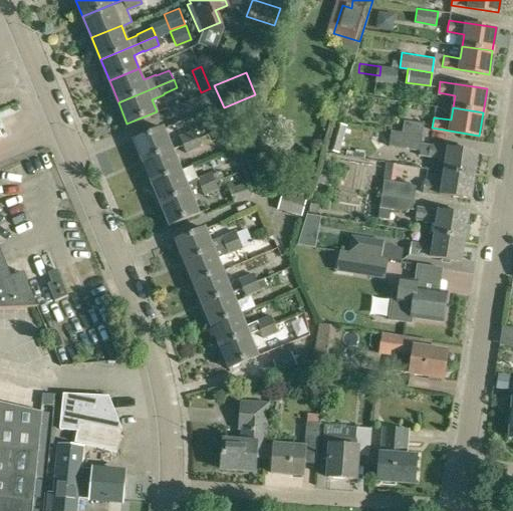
[(404,118),(402,131),(422,134),(424,121),(404,118)]
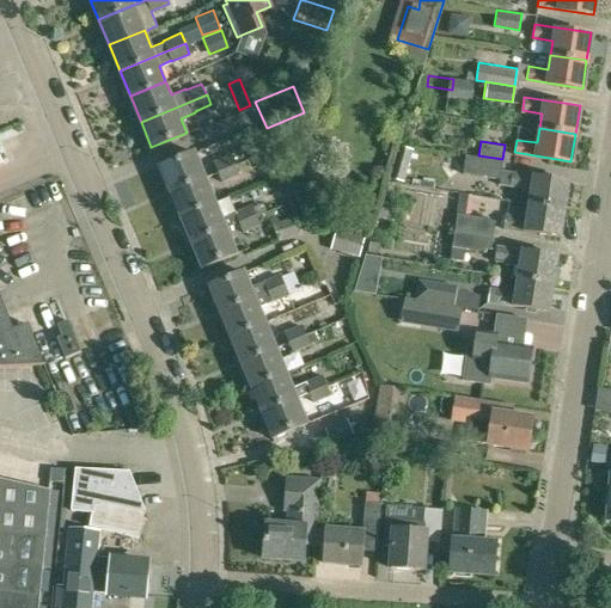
[(169,190),(205,176),(194,151),(158,165),(169,190)]
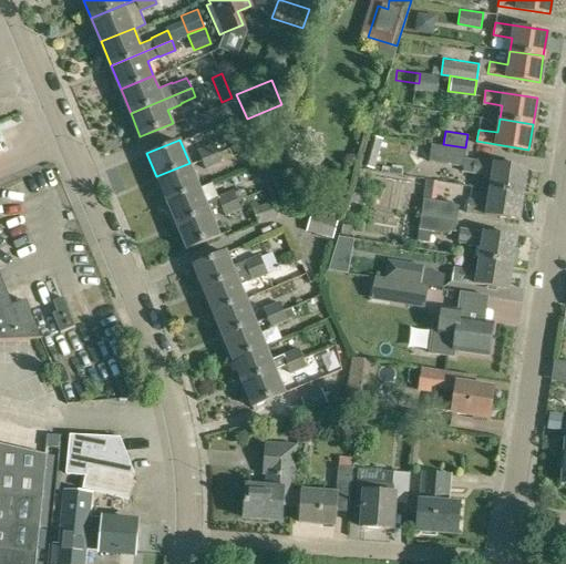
[(214,142),(205,145),(196,149),(201,159),(217,152),(214,142)]
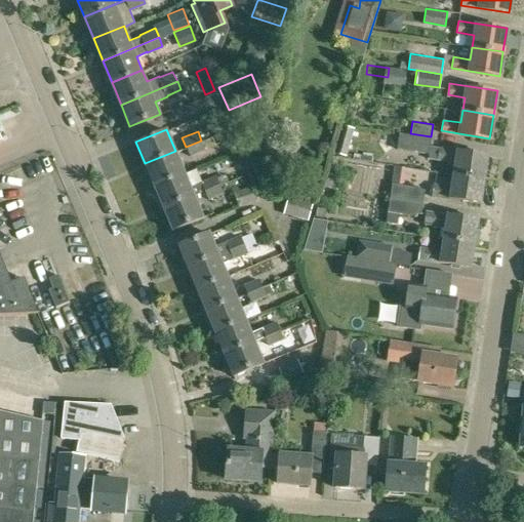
[(431,136),(410,133),(399,132),(397,147),(429,152),(431,136)]
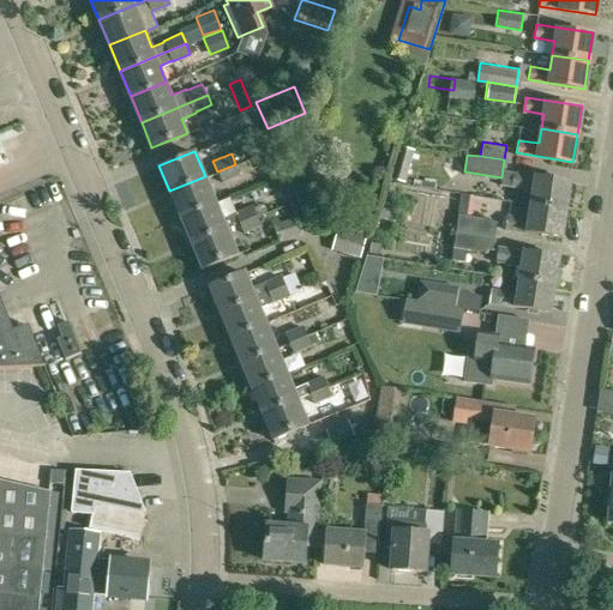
[(240,174),(235,164),(217,171),(222,181),(240,174)]
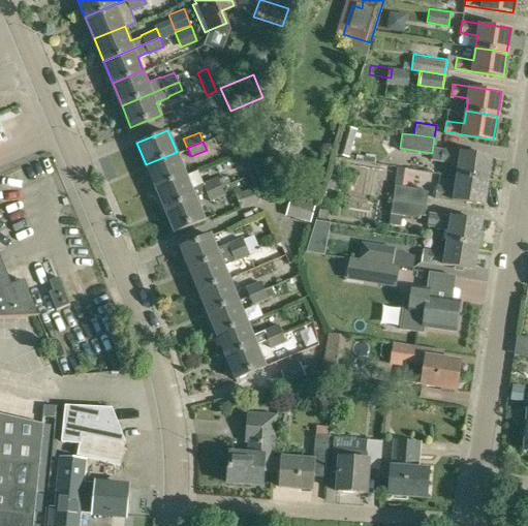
[(457,175),(487,179),(491,155),(443,148),(441,159),(459,162),(457,175)]
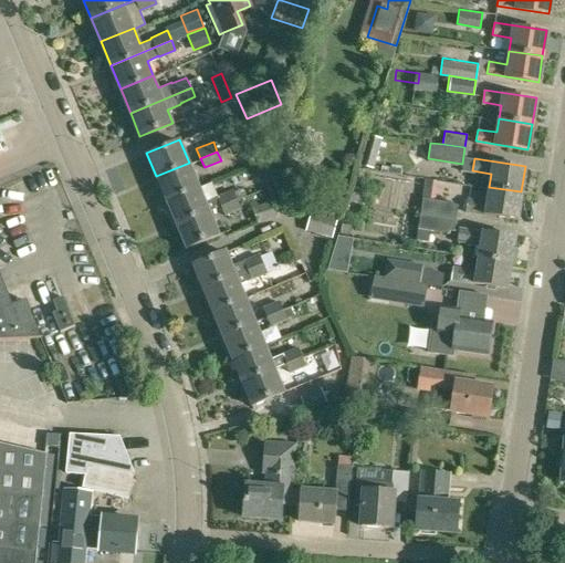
[(189,163),(156,176),(166,200),(198,187),(189,163)]
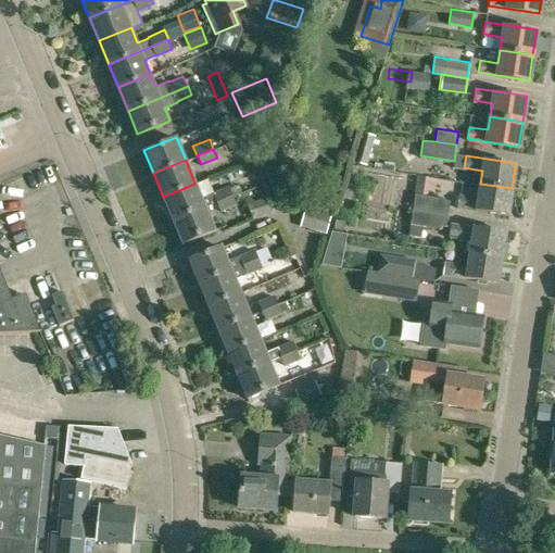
[(413,209),(448,213),(449,201),(444,201),(444,197),(426,195),(428,176),(417,174),(414,192),(415,193),(413,209)]
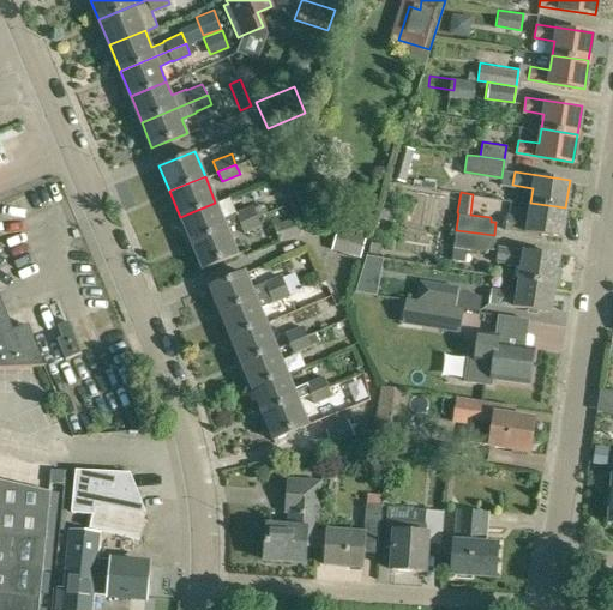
[(215,203),(180,217),(191,243),(226,229),(226,228),(239,222),(240,223),(257,216),(257,215),(272,209),(268,197),(234,211),(235,211),(221,217),(215,203)]
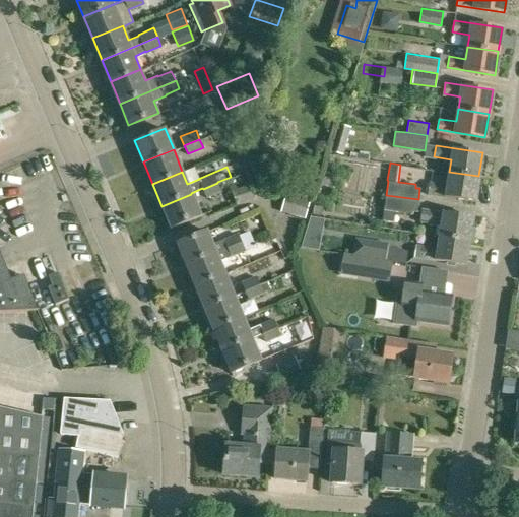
[(478,176),(449,172),(447,184),(429,181),(428,192),(475,200),(478,176)]
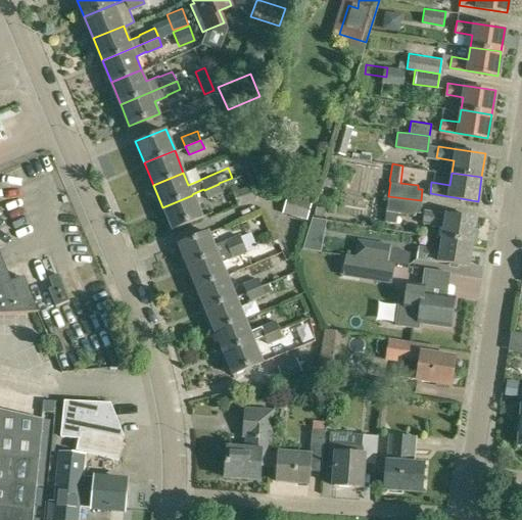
[(238,204),(256,196),(251,183),(232,191),(238,204)]
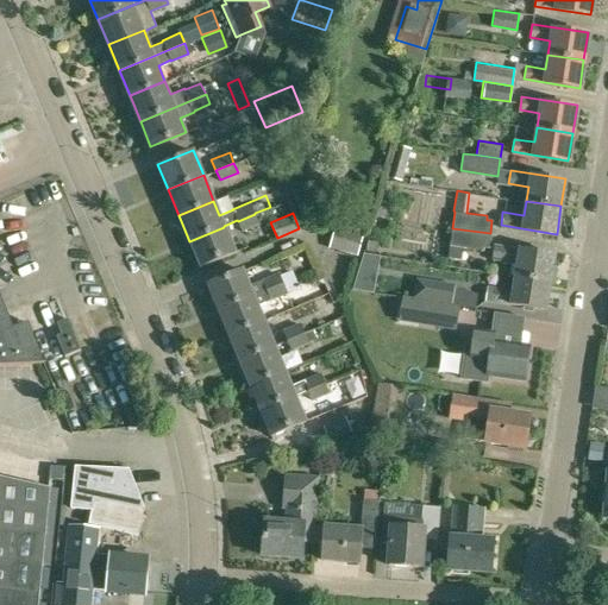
[(258,222),(255,214),(238,221),(242,229),(258,222)]
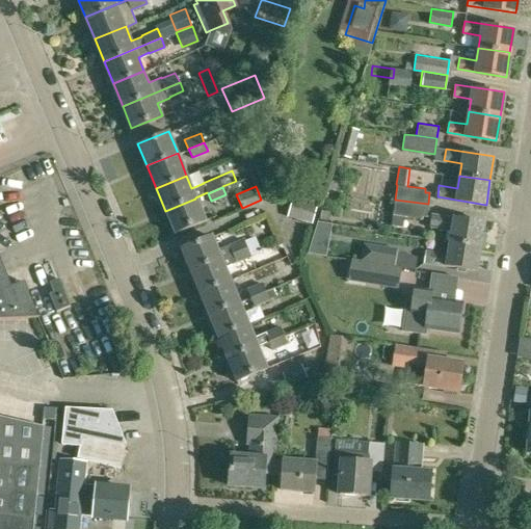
[(312,221),(317,202),(292,195),(287,215),(312,221)]
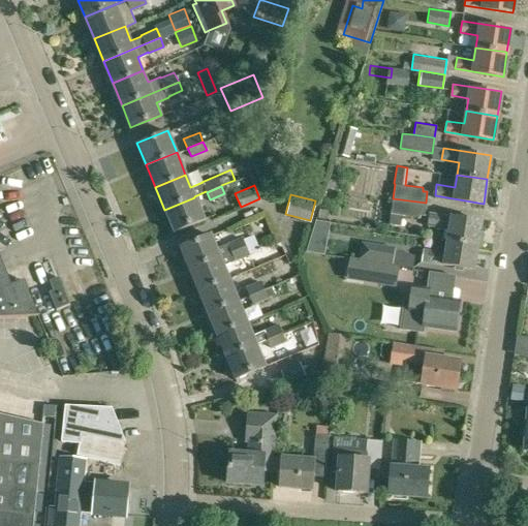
[(204,219),(194,197),(164,210),(173,231),(204,219)]
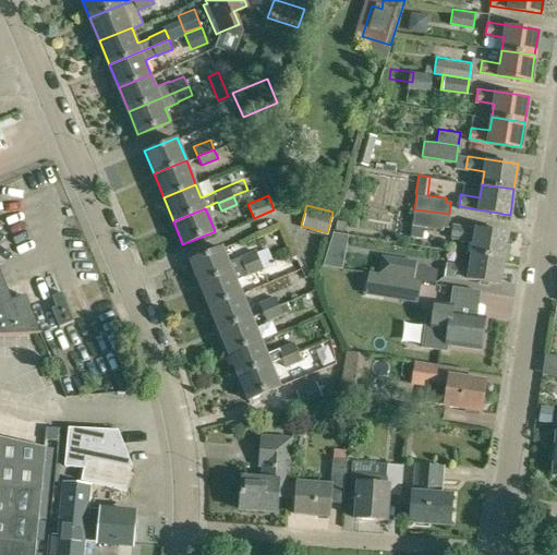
[(449,214),(414,209),(412,224),(442,228),(442,226),(447,226),(449,214)]
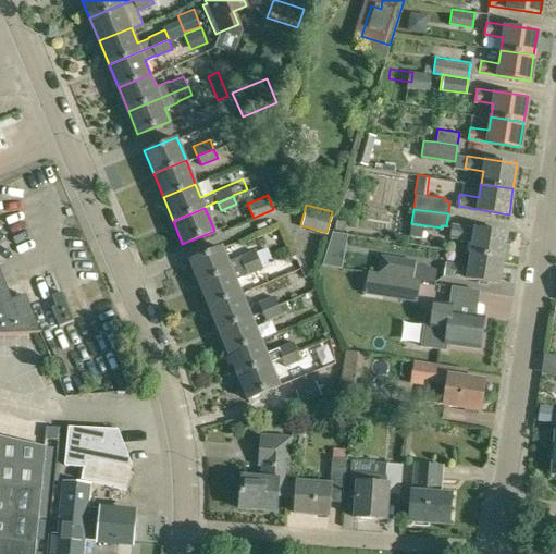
[(470,251),(503,256),(506,230),(454,222),(451,223),(449,236),(472,239),(470,251)]
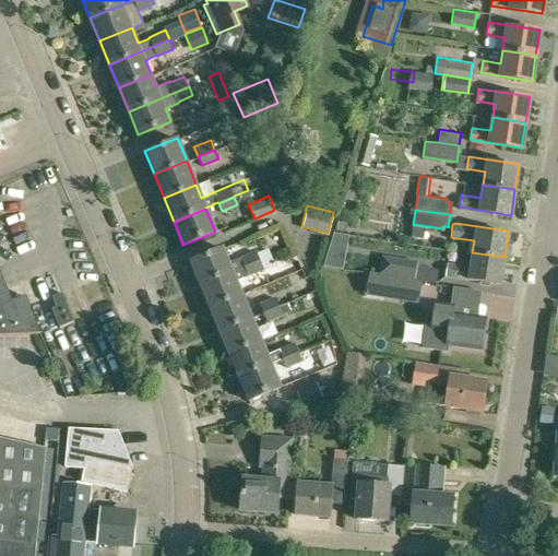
[(312,232),(310,241),(330,246),(332,236),(312,232)]
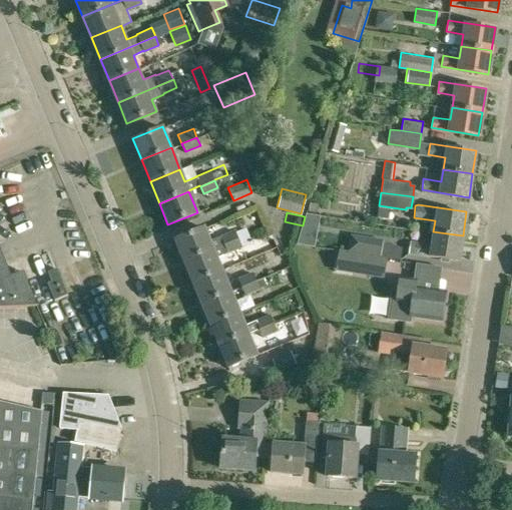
[(70,219),(75,234),(88,229),(83,214),(70,219)]
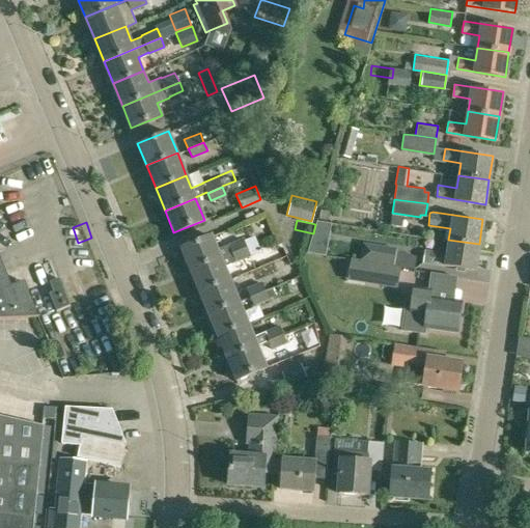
[(220,256),(257,242),(254,234),(244,239),(243,237),(228,243),(216,248),(211,234),(179,247),(189,270),(220,256)]
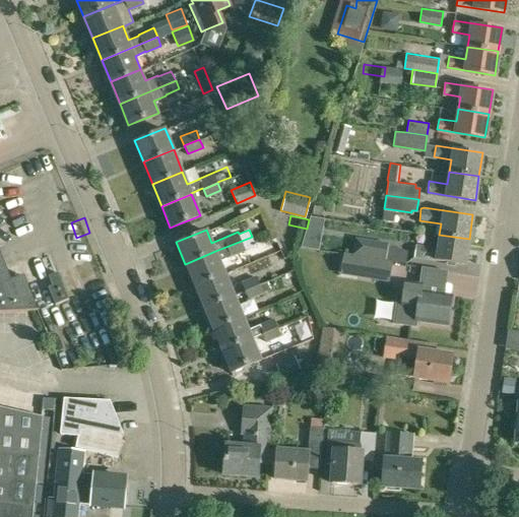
[(469,239),(439,235),(437,247),(415,244),(414,255),(465,262),(469,239)]
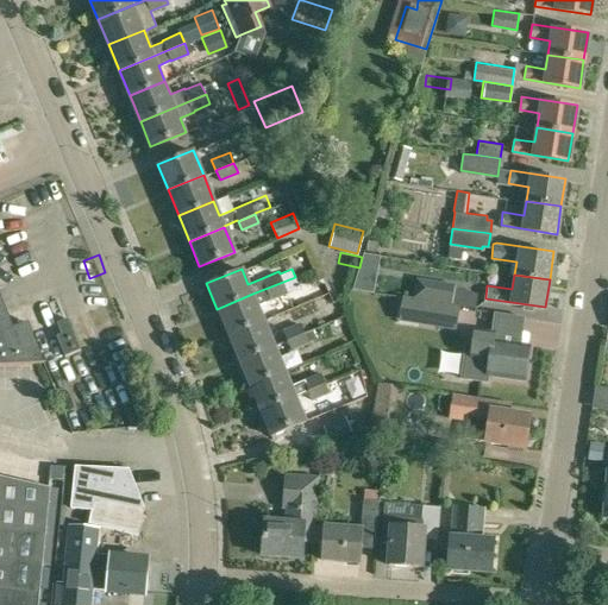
[(299,287),(295,277),(252,294),(217,309),(227,334),(263,320),(256,304),(299,287)]
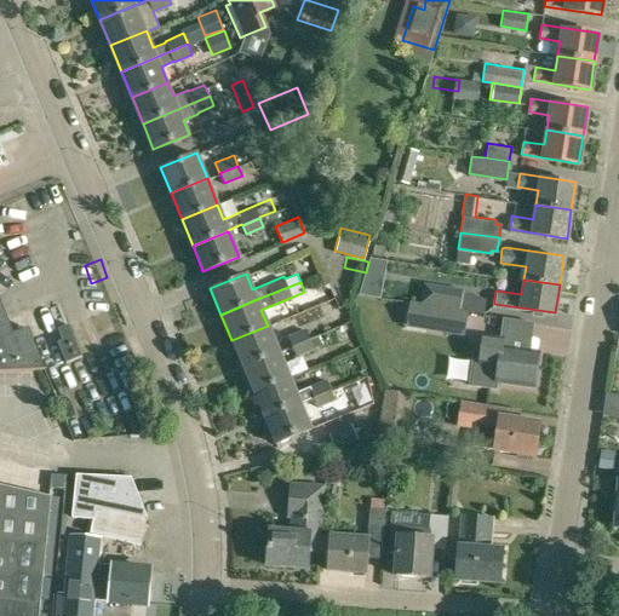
[(462,288),(439,285),(423,282),(419,301),(435,304),(459,308),(462,288)]
